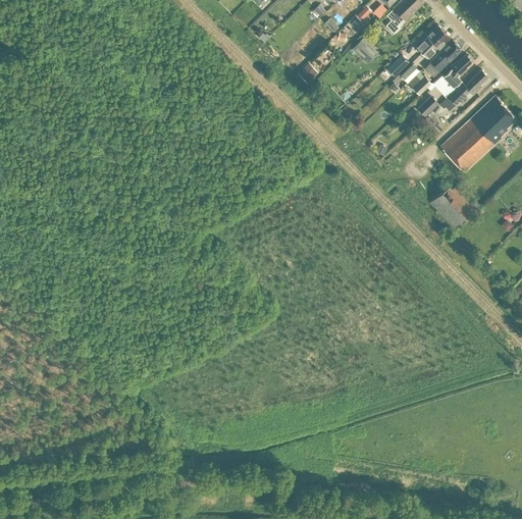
[(412,14),(422,4),(418,0),(402,0),(393,10),(394,10),(387,17),(392,22),(386,28),(394,35),(399,30),(397,27),(403,20),(406,23),(413,16),(412,14)]
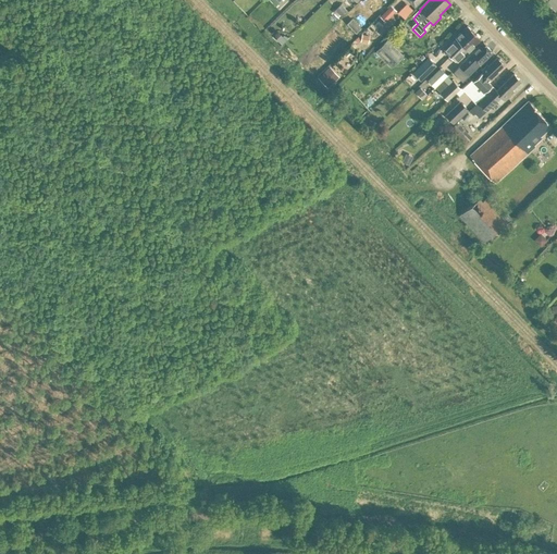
[(342,19),(347,13),(341,7),(335,12),(341,19),(342,19)]
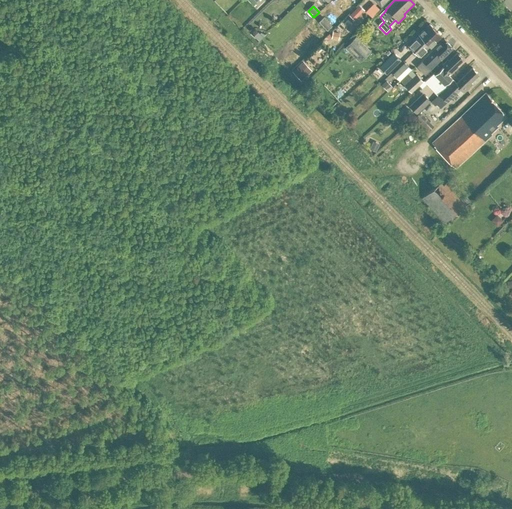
[(354,22),(364,12),(359,7),(349,17),(354,22)]
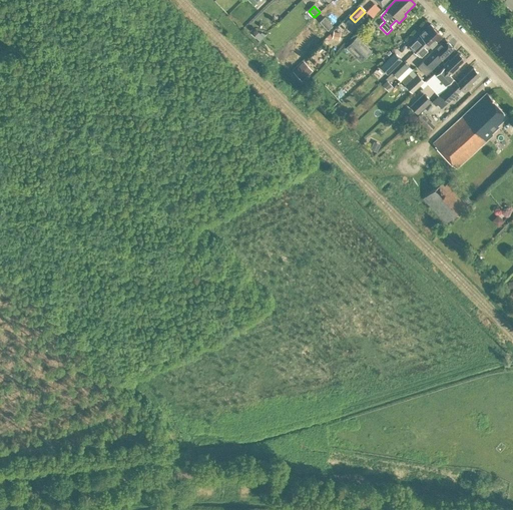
[(328,33),(332,29),(325,20),(320,24),(328,33)]
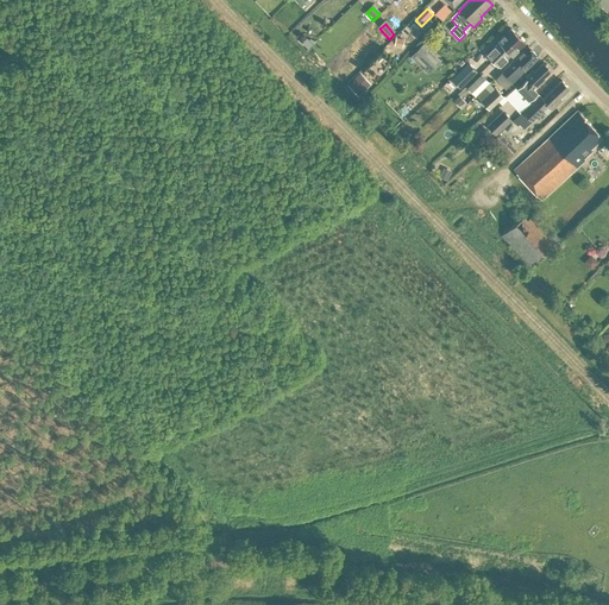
[(493,63),(518,38),(510,31),(497,44),(498,45),(487,57),(493,63)]
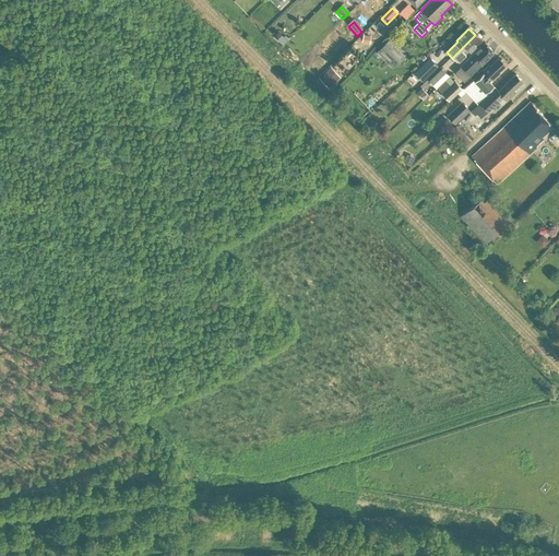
[(351,45),(355,40),(346,32),(342,36),(351,45)]
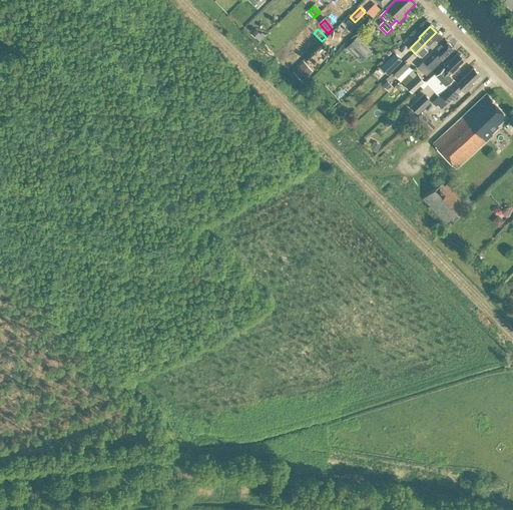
[(431,49),(442,38),(436,32),(415,53),(420,58),(430,48),(431,49)]
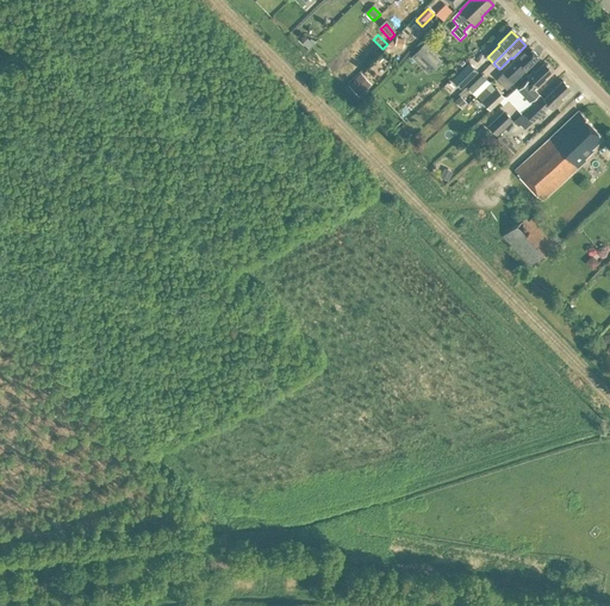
[(424,47),(411,60),(429,77),(442,64),(424,47)]
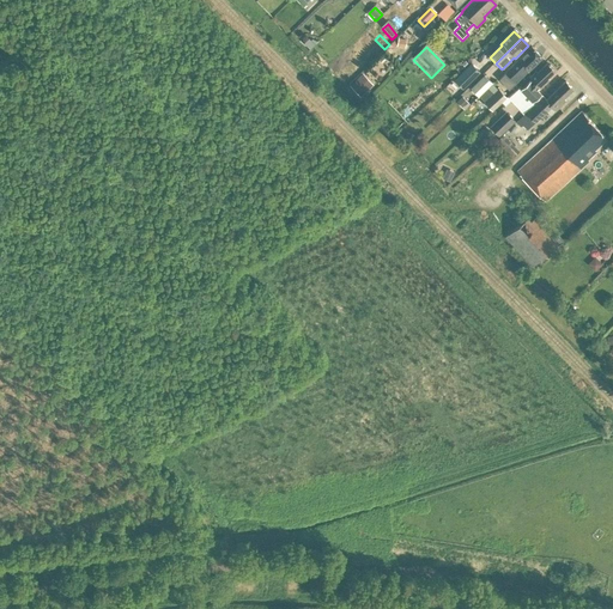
[(497,83),(505,91),(514,83),(514,81),(525,71),(528,73),(530,71),(533,69),(533,68),(541,60),(532,49),(507,74),(497,83)]
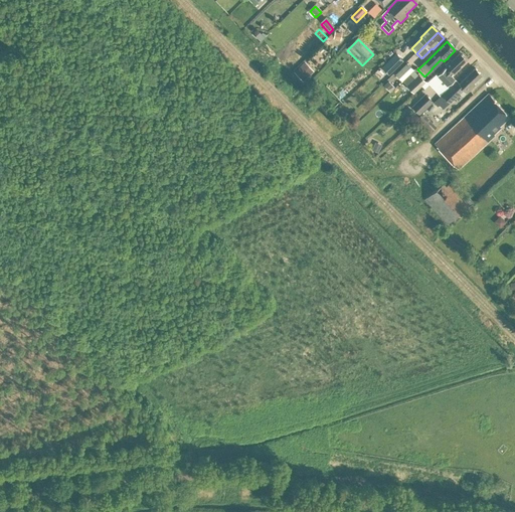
[(395,73),(405,63),(396,53),(386,64),(395,73)]
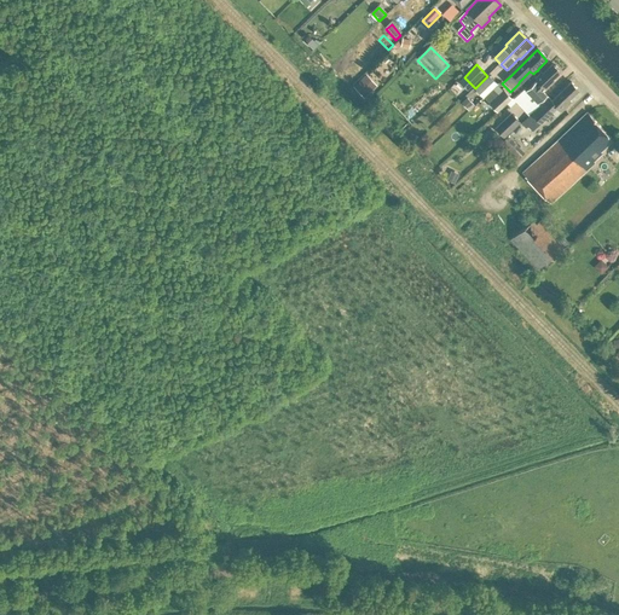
[(550,82),(559,75),(557,73),(557,70),(555,68),(553,68),(551,67),(542,75),(541,74),(534,81),(536,83),(525,93),(532,100),(530,103),(531,104),(533,102),(537,105),(547,97),(543,93),(553,83),(550,82)]
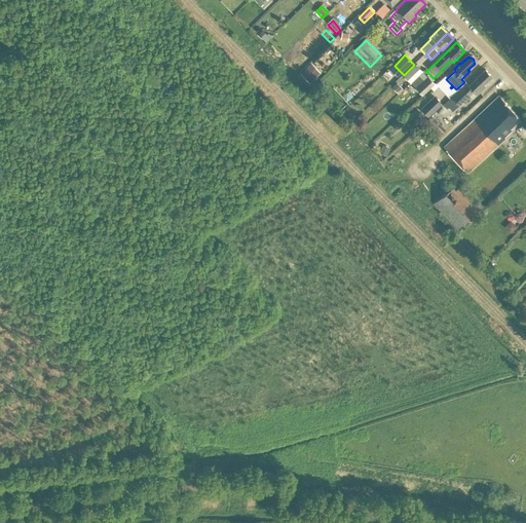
[(411,84),(422,74),(415,67),(404,77),(411,84)]
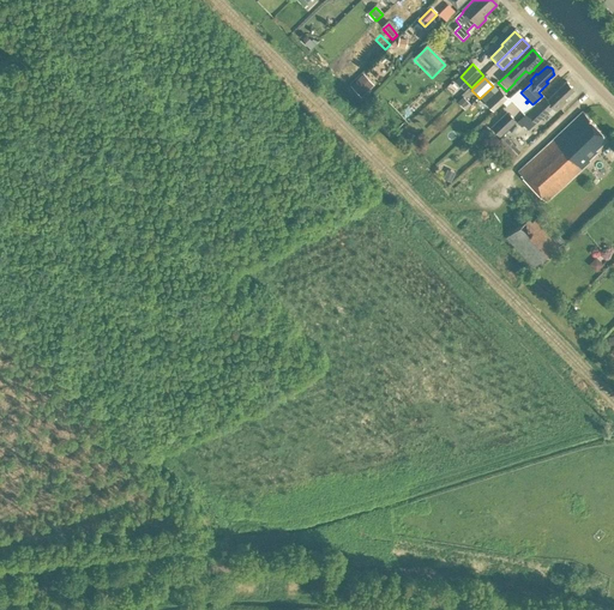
[(371,91),(360,79),(350,89),(361,100),(371,91)]
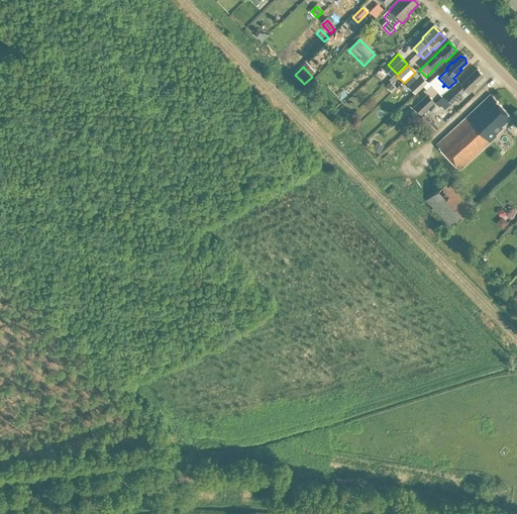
[(475,85),(483,78),(477,71),(457,89),(454,87),(444,97),(450,104),(464,91),(468,95),(477,87),(475,85)]
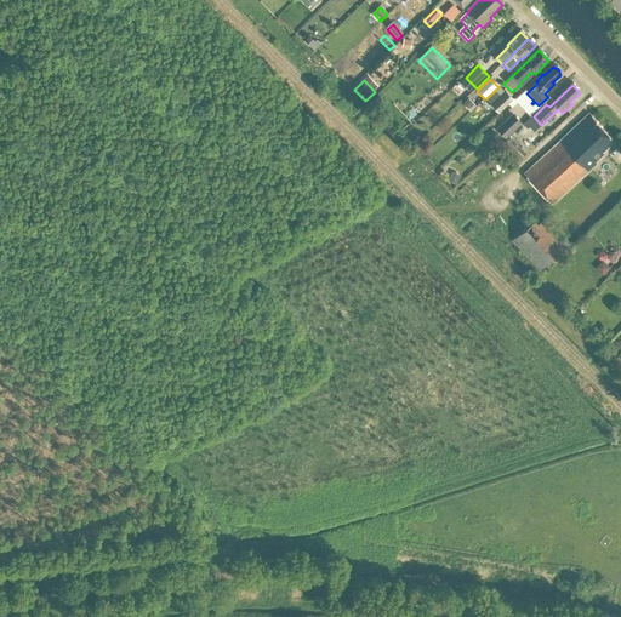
[(499,114),(513,101),(506,93),(491,107),(493,108),(499,114)]
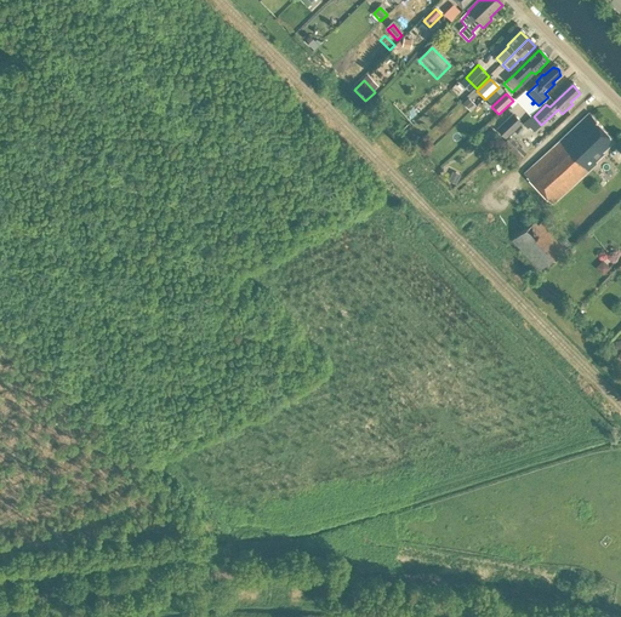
[(468,112),(474,107),(468,101),(463,107),(468,112)]
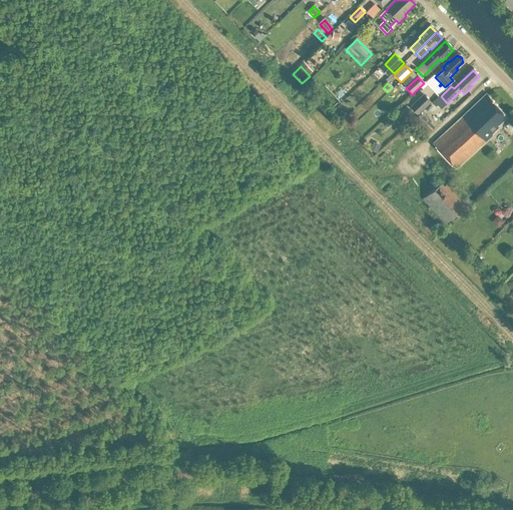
[(401,105),(412,94),(407,89),(396,100),(401,105)]
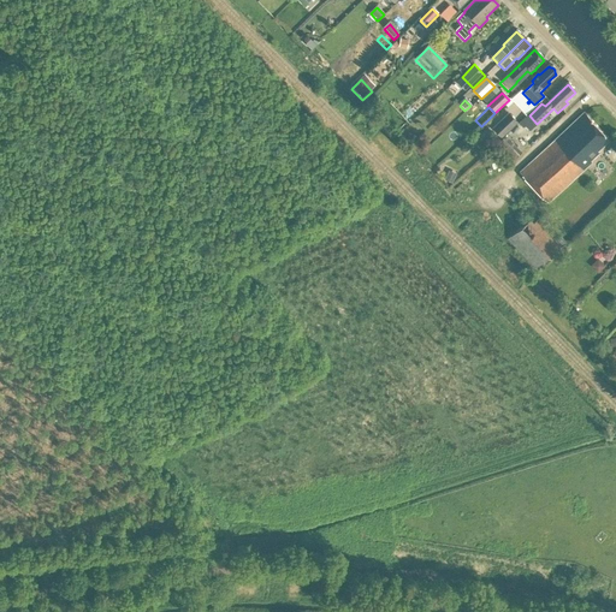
[(492,130),(502,140),(519,124),(509,114),(492,130)]
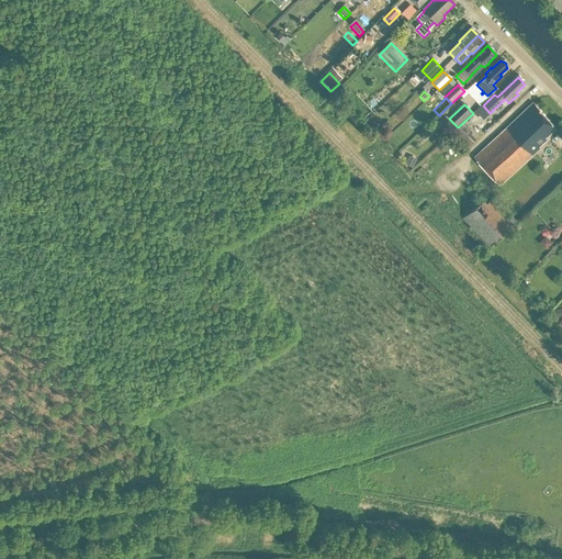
[(544,138),(552,132),(555,129),(534,104),(474,158),(499,187),(540,149),(539,148),(547,141),(544,138)]
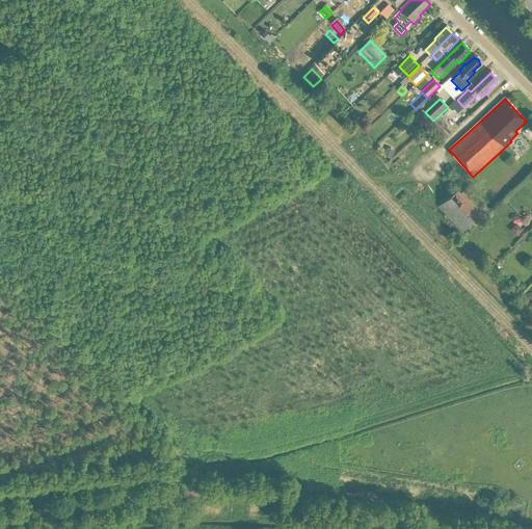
[(457,100),(448,108),(452,112),(453,110),(457,114),(463,107),(457,100)]
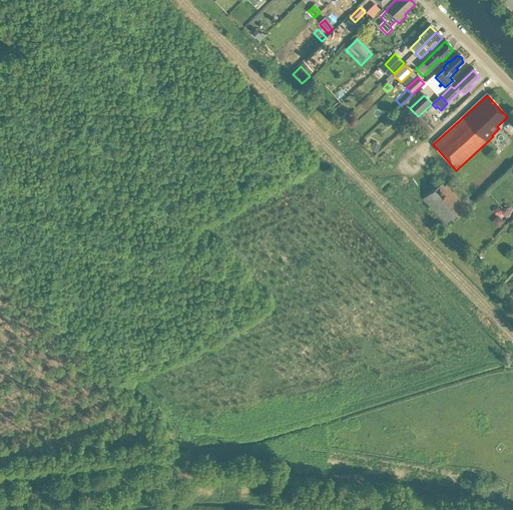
[(347,116),(341,113),(338,118),(343,122),(347,116)]
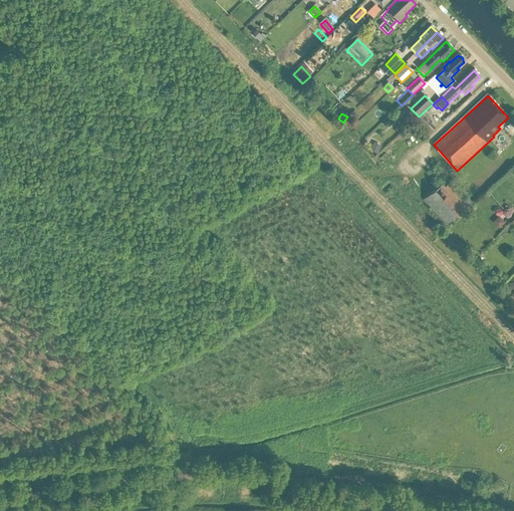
[(428,137),(435,130),(422,115),(414,122),(428,137)]
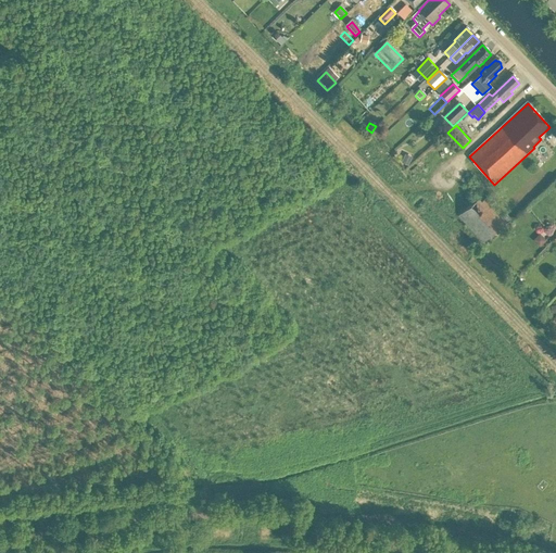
[(408,167),(412,159),(405,155),(402,164),(408,167)]
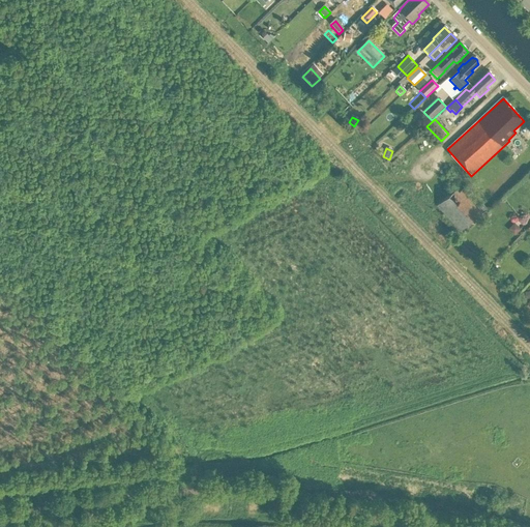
[(481,213),(461,192),(460,193),(457,189),(437,208),(460,233),(481,213)]
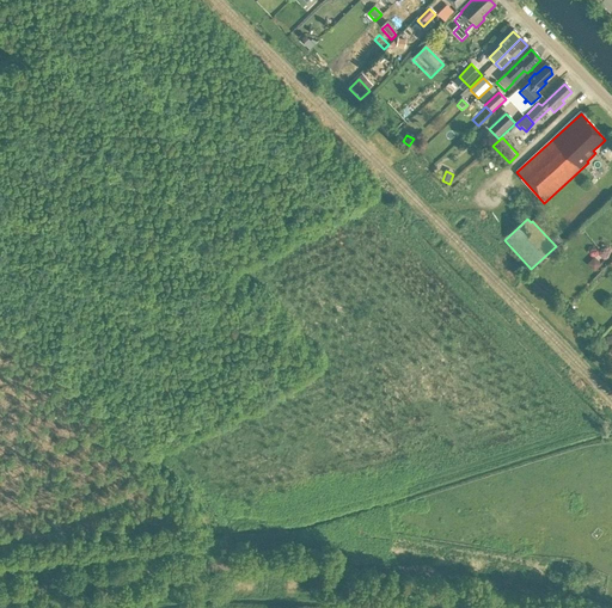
[(594,274),(601,266),(594,259),(587,266),(594,274)]
